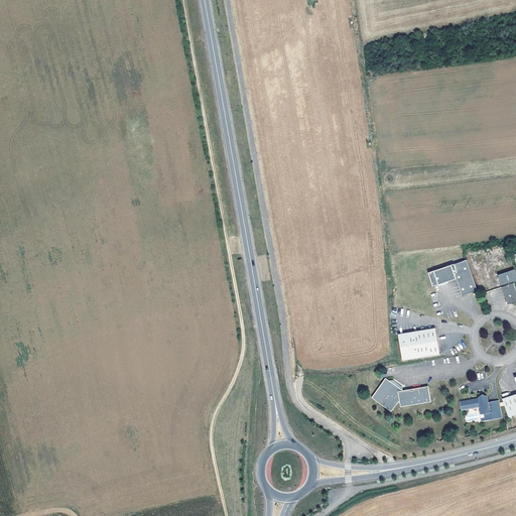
[(466,256),(427,269),(431,282),(436,281),(437,282),(443,280),(443,279),(446,278),(455,275),(461,292),(476,286),(466,256)]
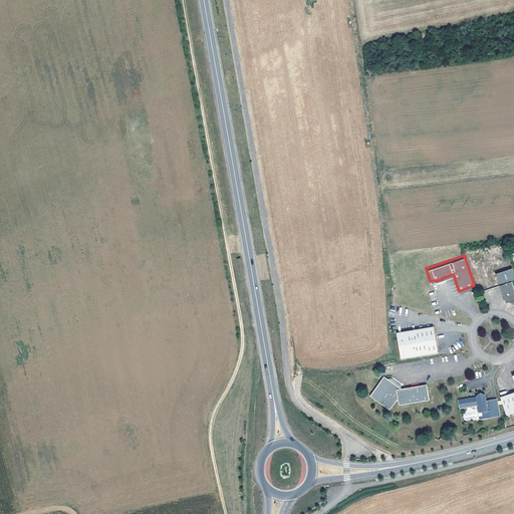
[(504,300),(510,303),(513,301),(513,289),(512,282),(513,281),(513,273),(512,269),(496,274),(504,300)]
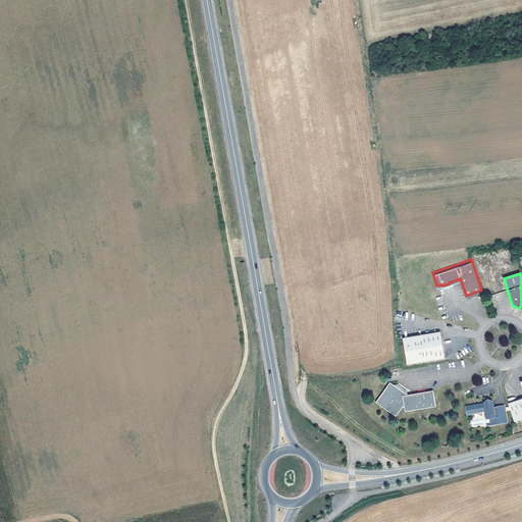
[(440,331),(403,337),(407,364),(445,358),(440,331)]
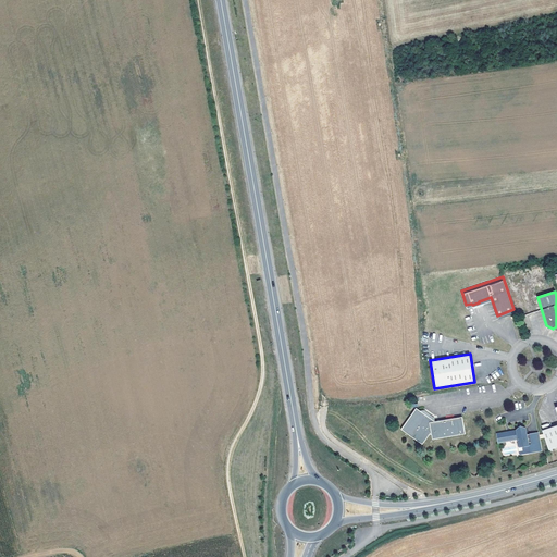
[(433,440),(466,433),(462,417),(435,421),(426,416),(425,417),(421,413),(422,412),(417,408),(401,429),(422,444),(429,435),(432,434),(433,440)]
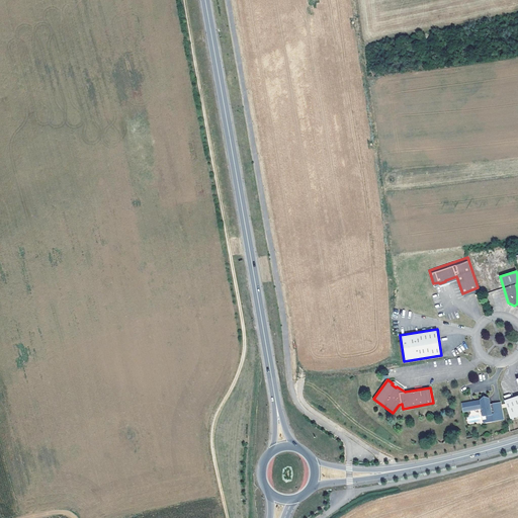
[(517,379),(517,380),(517,382),(517,395),(504,400),(510,416),(517,413),(517,379)]
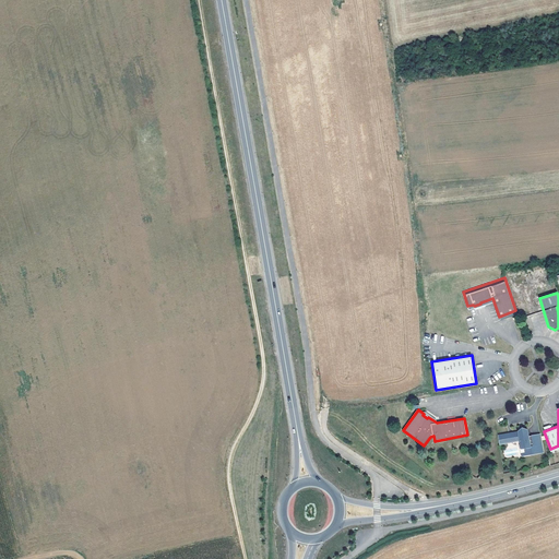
[(518,432),(497,437),(499,445),(520,441),(522,449),(520,449),(521,453),(532,451),(532,454),(539,452),(537,444),(542,443),(539,433),(528,436),(526,429),(522,428),(518,431),(518,432)]
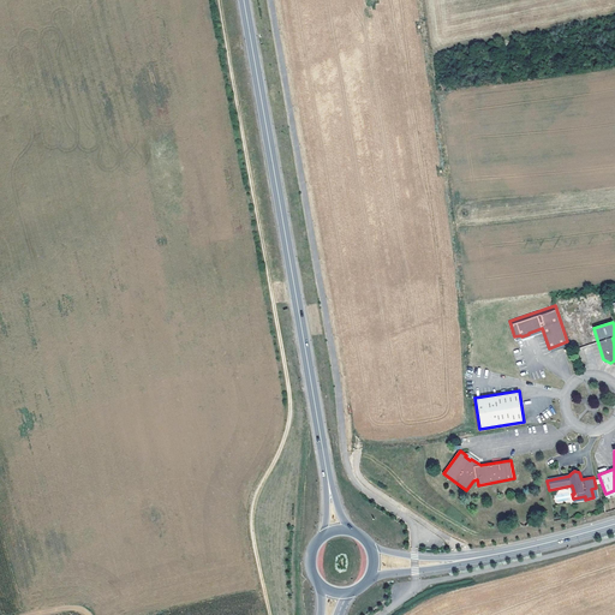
All buildings are outlined.
